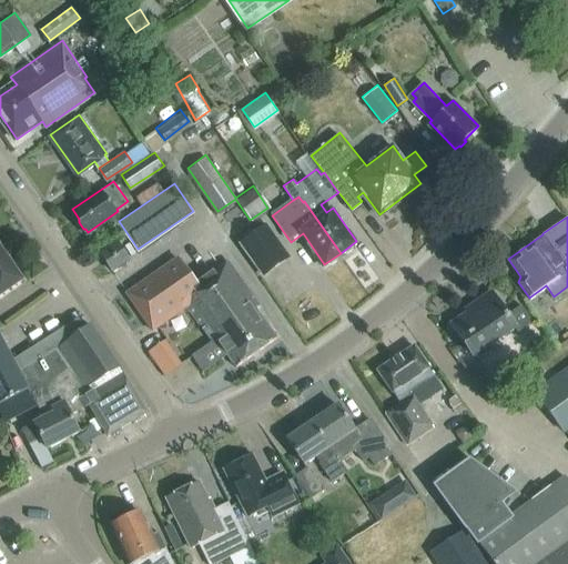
[(263,274),(288,255),(265,223),(240,241),(263,274)]
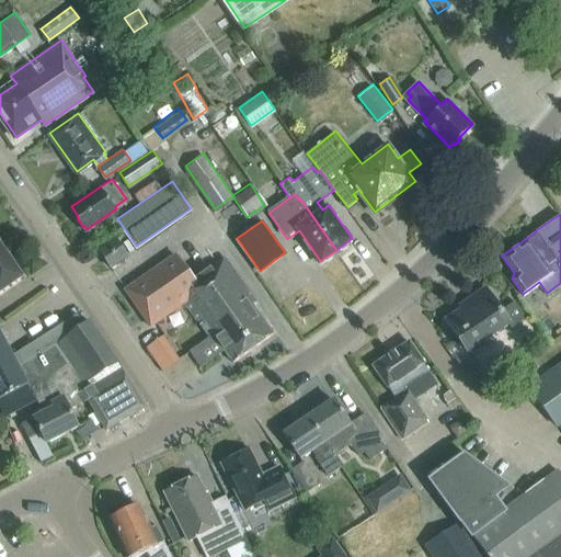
[(127,254),(115,238),(99,249),(111,265),(127,254)]
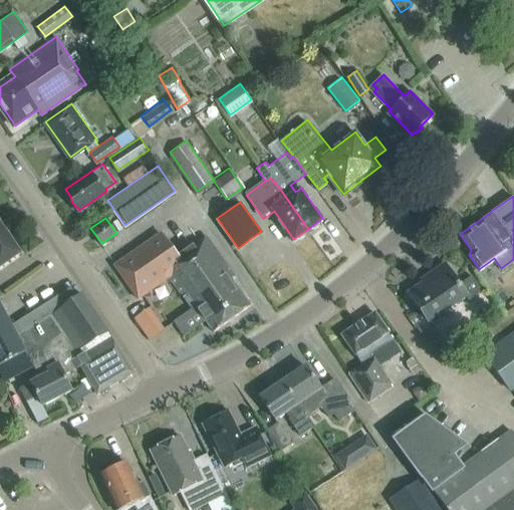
[(0,263),(18,251),(0,225),(0,263)]
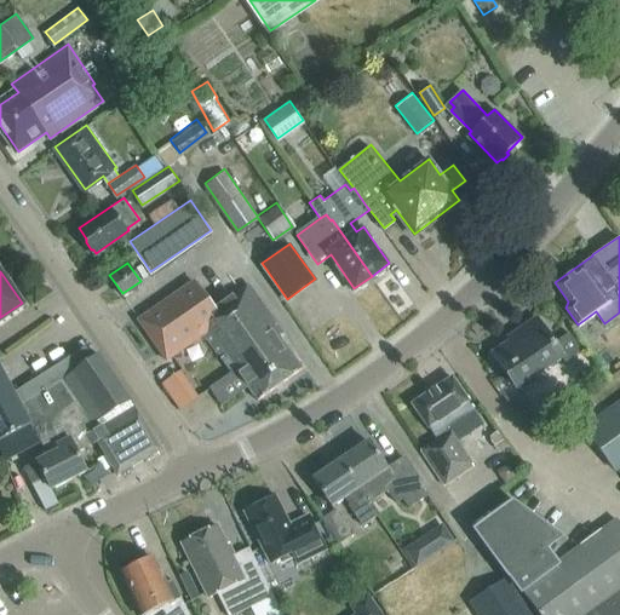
[(282,331),(248,282),(213,306),(194,280),(138,319),(166,358),(202,333),(230,373),(234,369),(256,400),(299,368),(276,335),(282,331)]
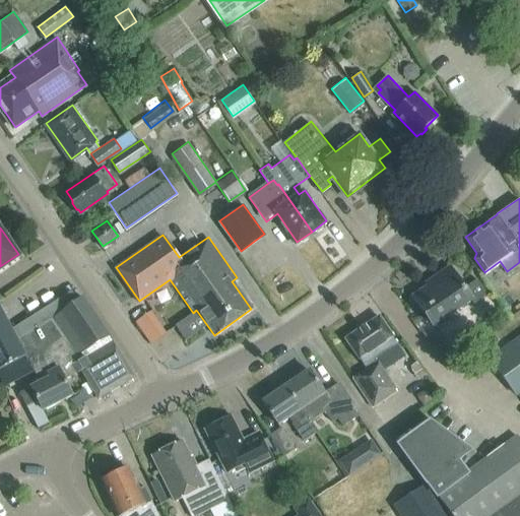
[(414,298),(433,326),(435,325),(436,327),(439,328),(448,321),(448,319),(447,317),(471,301),(473,305),(490,295),(479,280),(465,289),(451,268),(437,278),(440,281),(414,298)]
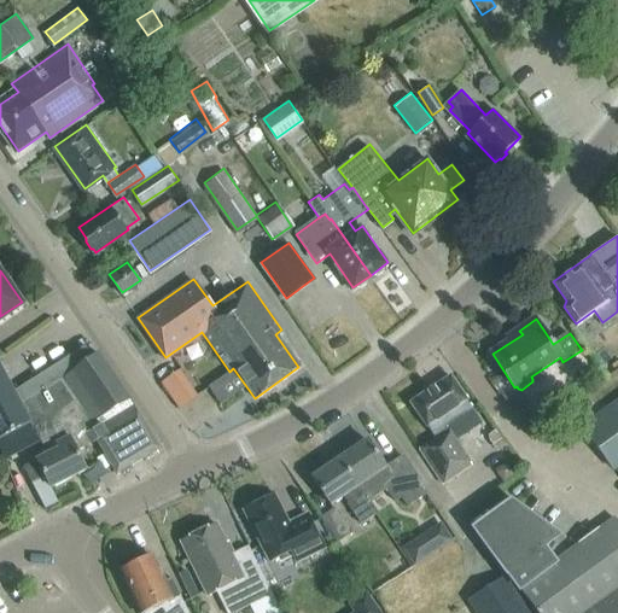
[(30,421),(47,453),(71,439),(76,449),(98,438),(117,472),(159,448),(98,351),(93,356),(85,344),(15,389),(22,401),(23,400),(33,420),(30,421)]
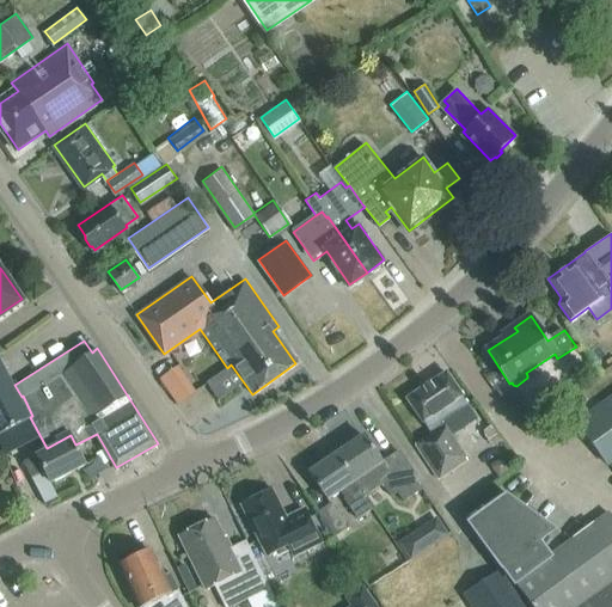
[(30,417),(32,416),(23,396),(22,397),(14,385),(0,357),(0,431),(7,429),(30,417)]
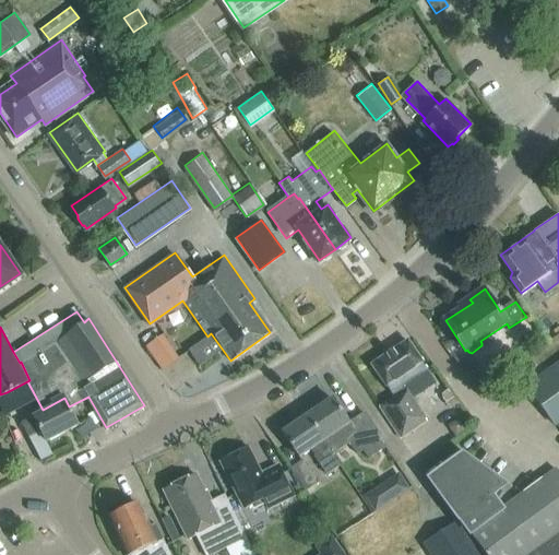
[(408,339),(372,364),(388,386),(389,386),(395,396),(381,405),(402,437),(428,420),(407,389),(418,381),(430,373),(424,362),(408,339)]
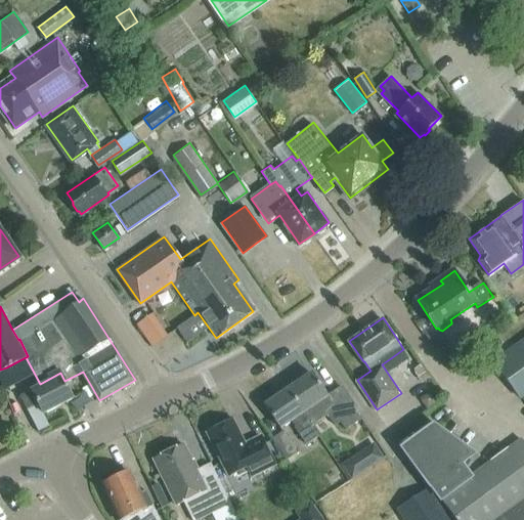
[(523,342),(512,351),(517,358),(503,367),(522,395),(523,393),(523,342)]
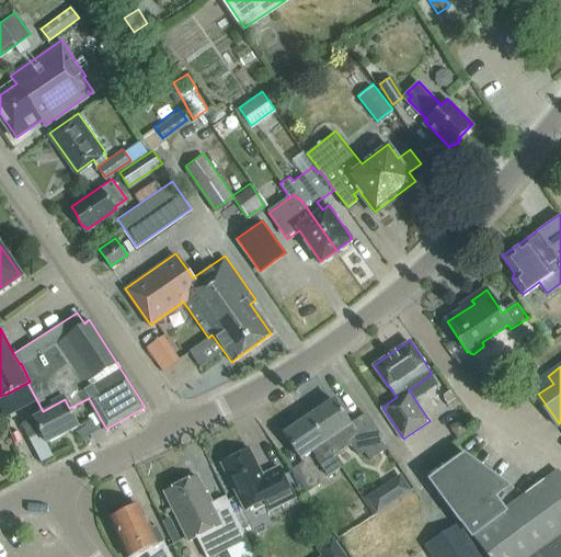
[(7,394),(0,396),(0,407),(4,416),(15,410),(7,394)]
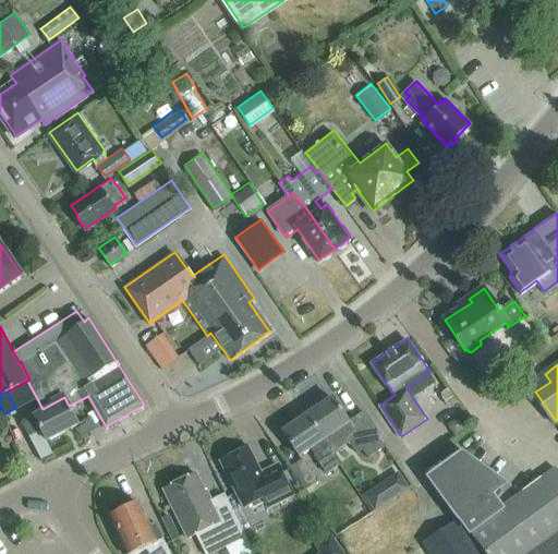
[(332,396),(305,414),(323,440),(325,440),(334,453),(351,441),(359,452),(364,448),(370,456),(387,444),(380,434),(365,410),(350,421),(332,396)]
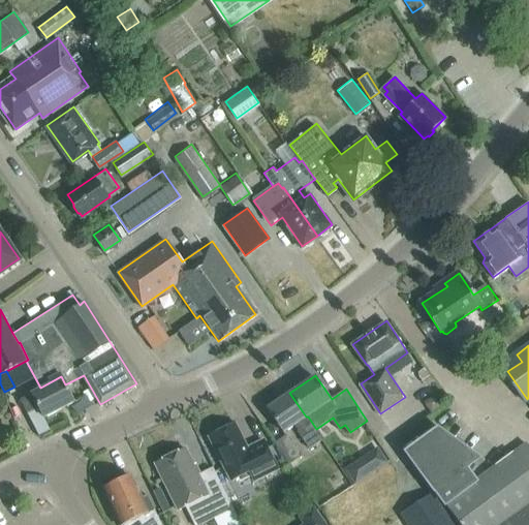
[(61,376),(40,388),(21,398),(27,411),(38,405),(43,415),(73,400),(65,384),(61,376)]
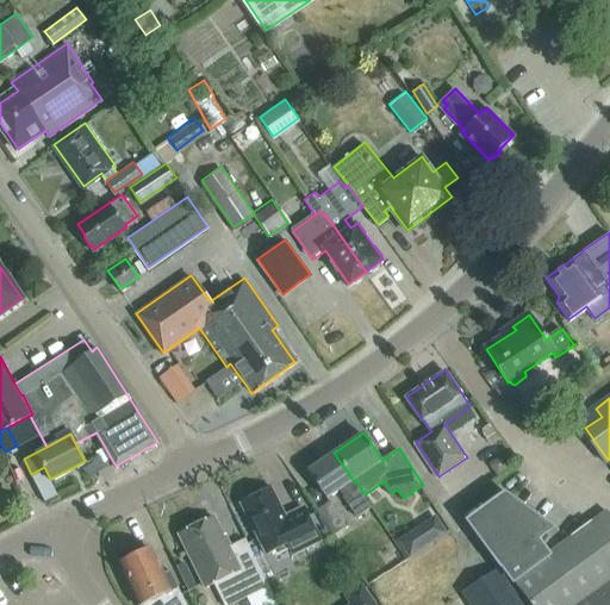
[(334,453),(310,469),(329,497),(341,488),(347,496),(346,497),(359,516),(372,506),(365,494),(355,480),(353,480),(334,453)]
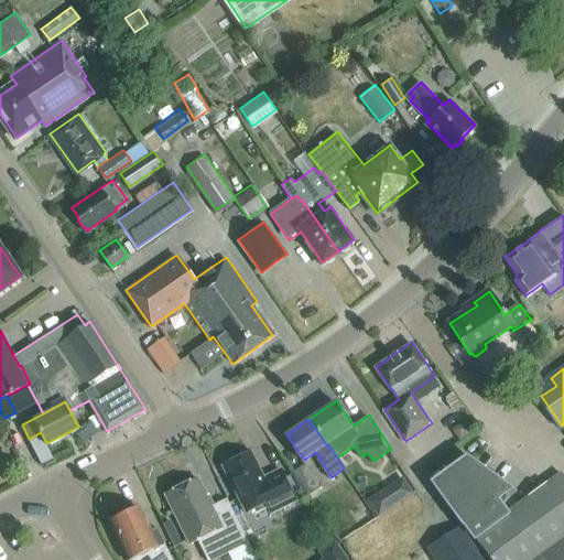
[(452,427),(459,439),(472,431),(464,419),(452,427)]
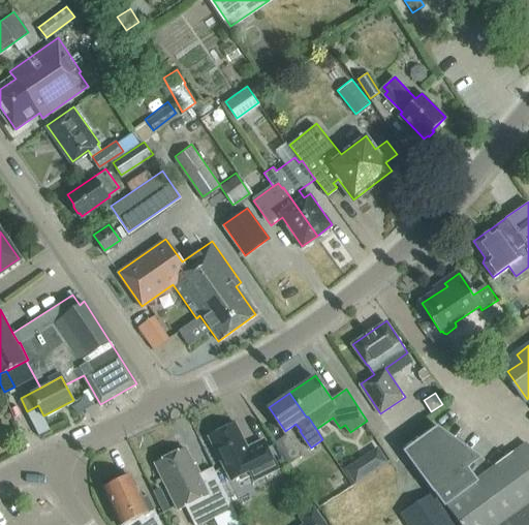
[(236,422),(210,435),(231,477),(250,468),(254,477),(278,465),(263,436),(248,444),(236,422)]
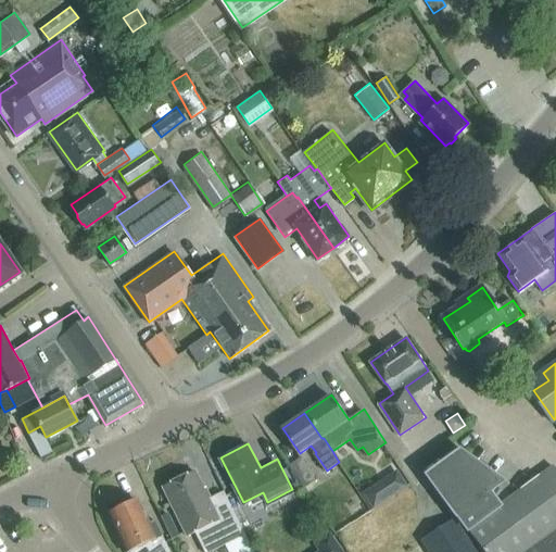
[(459,451),(428,475),(466,527),(484,551),(555,551),(555,468),(553,464),(496,504),(487,490),(500,480),(459,451)]
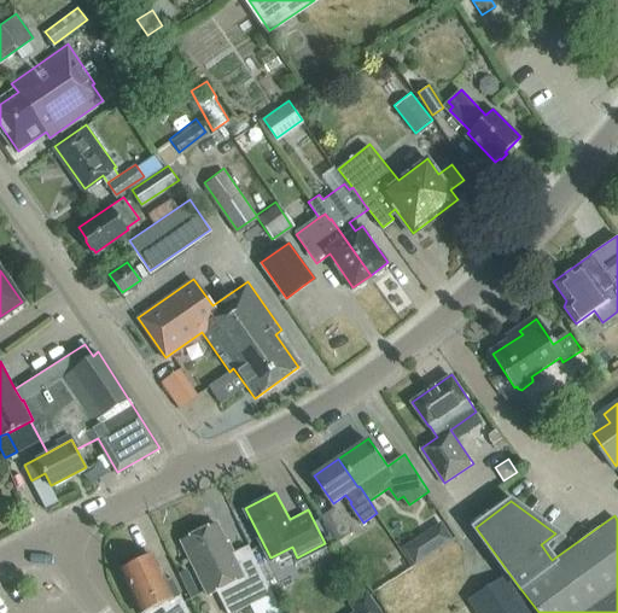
[(353,529),(337,507),(324,517),(338,539),(353,529)]
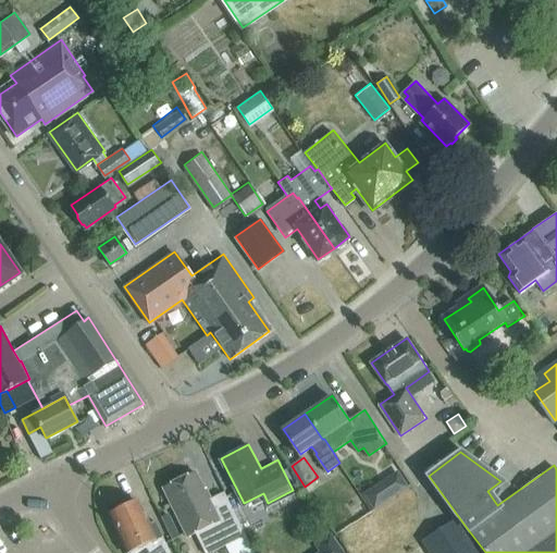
[(196,470),(163,487),(188,535),(197,530),(209,552),(245,533),(231,506),(218,513),(196,470)]
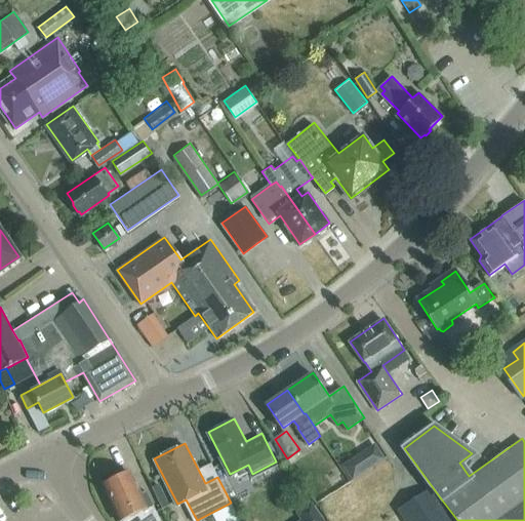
[(356,459),(346,467),(353,478),(363,472),(356,459)]
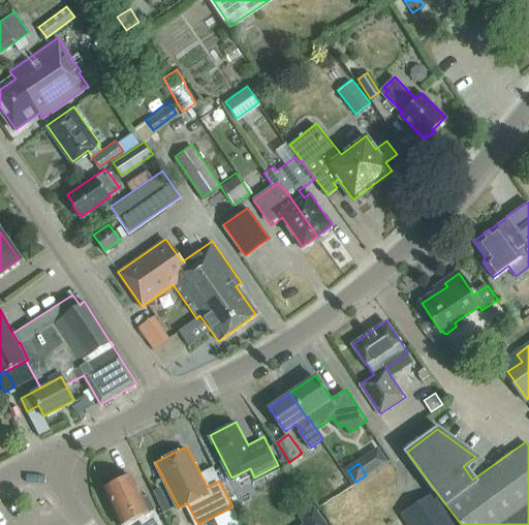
[(118,515),(122,524),(150,524),(160,521),(147,493),(141,495),(131,474),(119,480),(116,477),(109,481),(107,485),(104,486),(112,503),(110,507),(114,515),(118,515)]
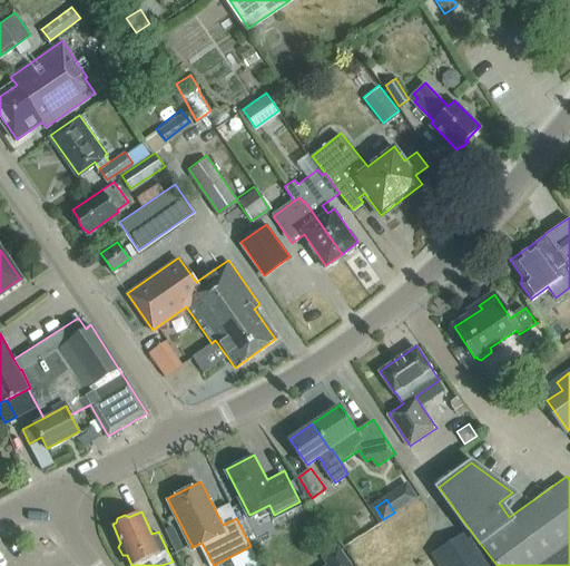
[(488,565),(465,530),(431,553),(440,565),(488,565)]
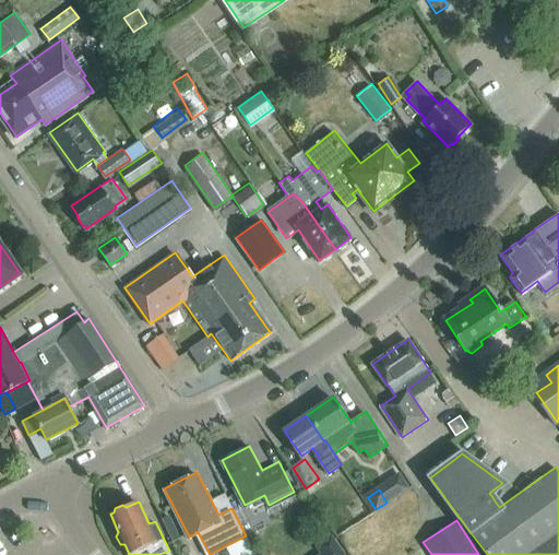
[(346,554),(331,532),(314,544),(320,551),(322,554),(346,554)]
